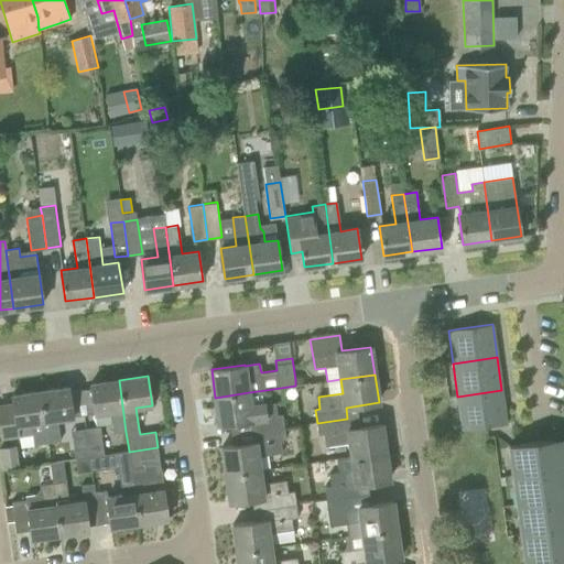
[(126,432),(119,380),(90,384),(95,414),(111,412),(115,433),(126,432)]
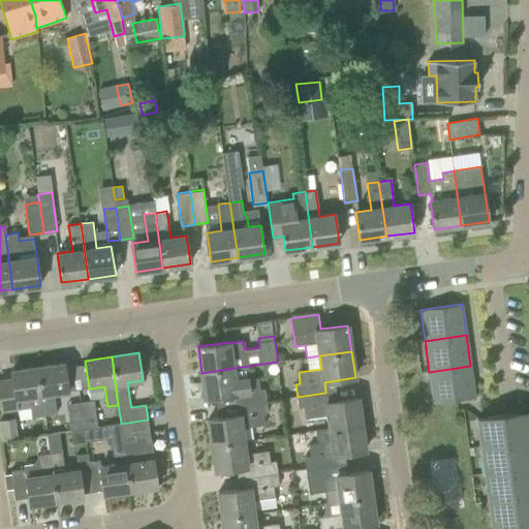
[(68,392),(64,363),(38,367),(44,415),(58,413),(55,393),(68,392)]
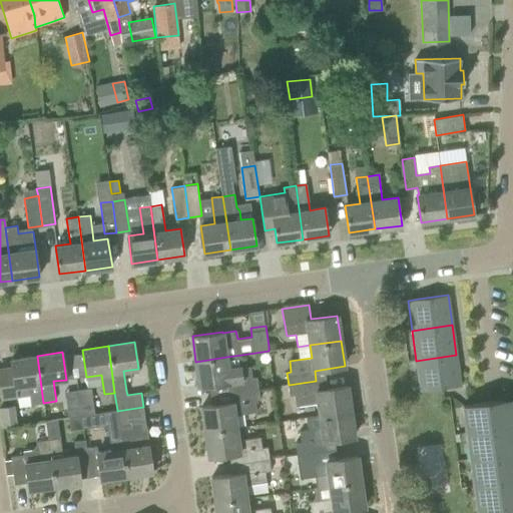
[(250,367),(242,368),(241,355),(226,357),(195,362),(199,387),(229,382),(230,392),(258,389),(257,378),(251,378),(250,367)]
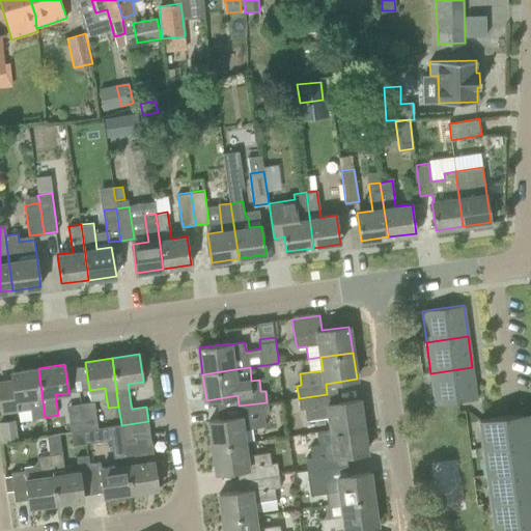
[(477,398),(472,367),(430,373),(436,404),(477,398)]
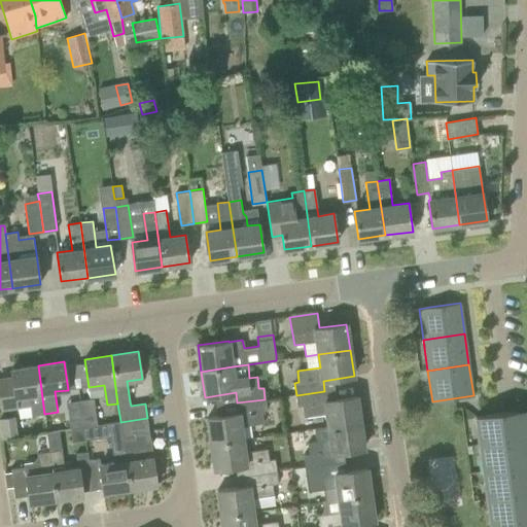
[(18,409),(32,407),(33,415),(44,414),(38,365),(11,370),(12,378),(0,380),(0,393),(2,407),(18,405),(18,409)]
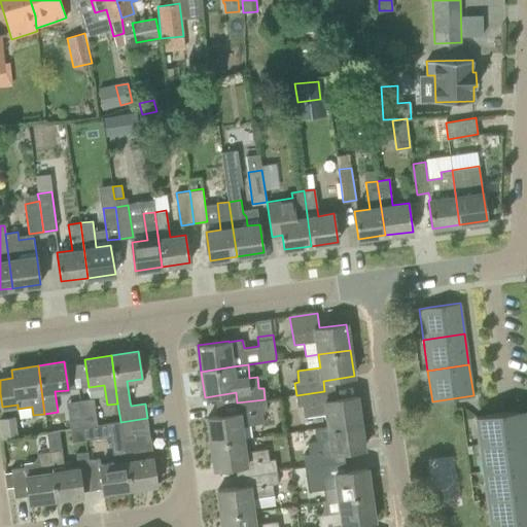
[(326,415),(328,427),(360,423),(356,396),(325,400),(324,391),(296,395),(297,407),(303,407),(305,418),(326,415)]
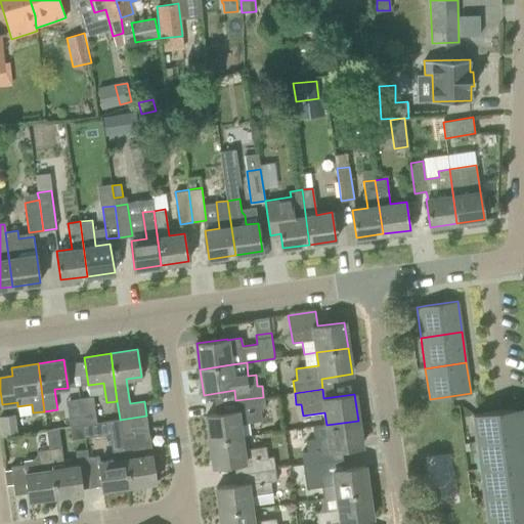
[(93,396),(80,398),(82,415),(83,424),(96,423),(96,422),(93,396)]
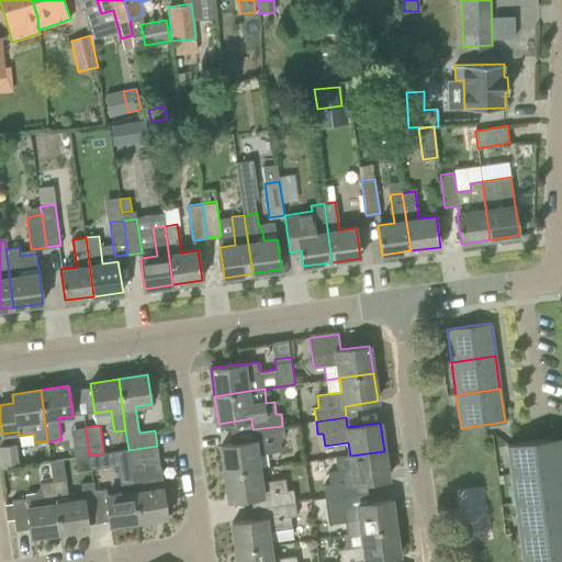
[(225,473),(258,468),(257,454),(281,451),(279,439),(284,438),(282,426),(253,429),(254,440),(221,446),(225,473)]
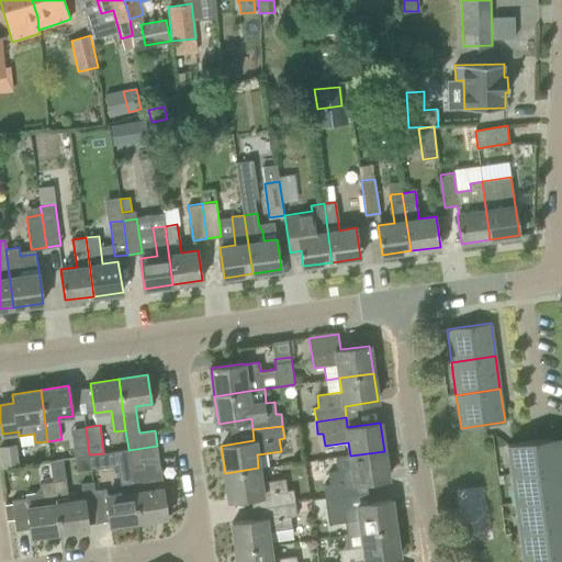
[(561,561),(561,505),(552,438),(534,440),(507,444),(509,458),(513,458),(515,472),(512,473),(514,487),(517,486),(519,502),(515,502),(517,516),(521,516),(523,531),(519,531),(521,546),(525,544),(527,560),(524,560),(523,561),(561,561)]
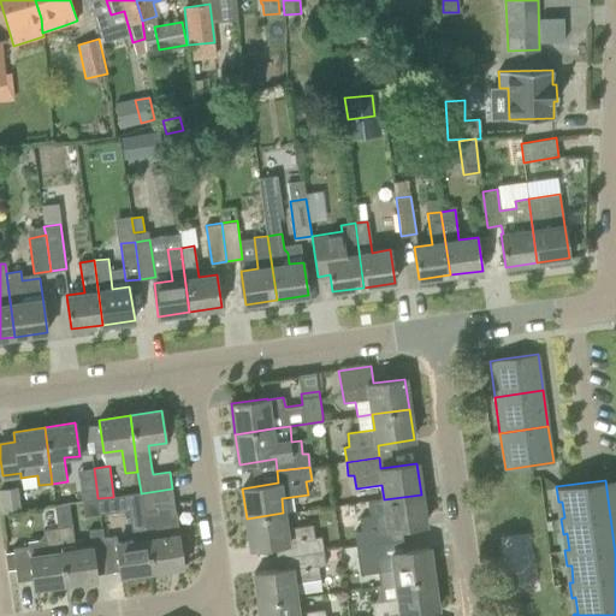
[(0,493),(1,509),(22,507),(19,485),(0,486),(0,493)]
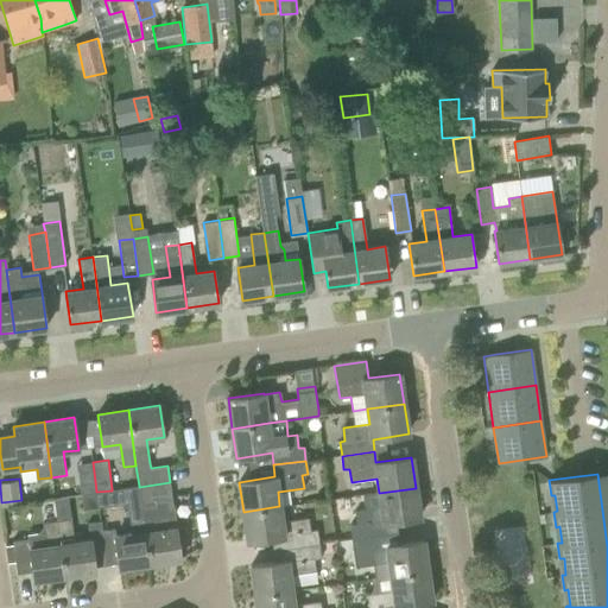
[(95,481),(80,483),(81,494),(96,492),(95,481)]
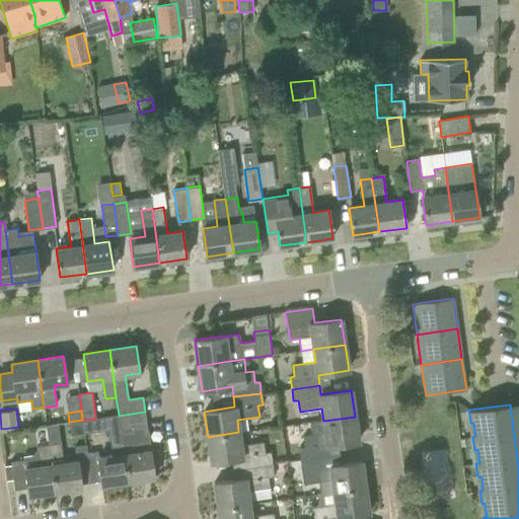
[(145,412),(119,416),(128,482),(154,477),(145,412)]
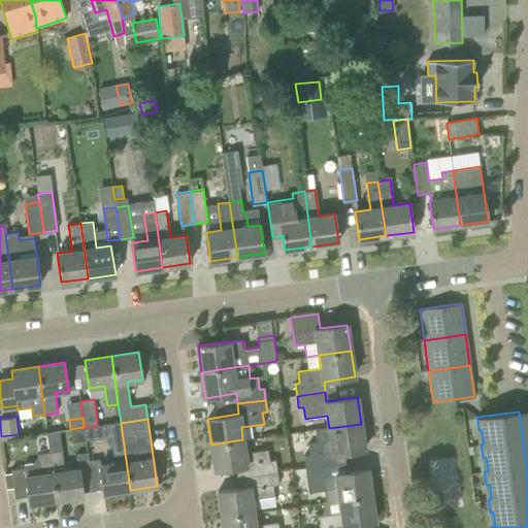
[(86,441),(110,438),(111,442),(114,464),(99,466),(103,494),(130,490),(121,423),(121,422),(108,424),(97,425),(97,426),(84,427),(86,441)]
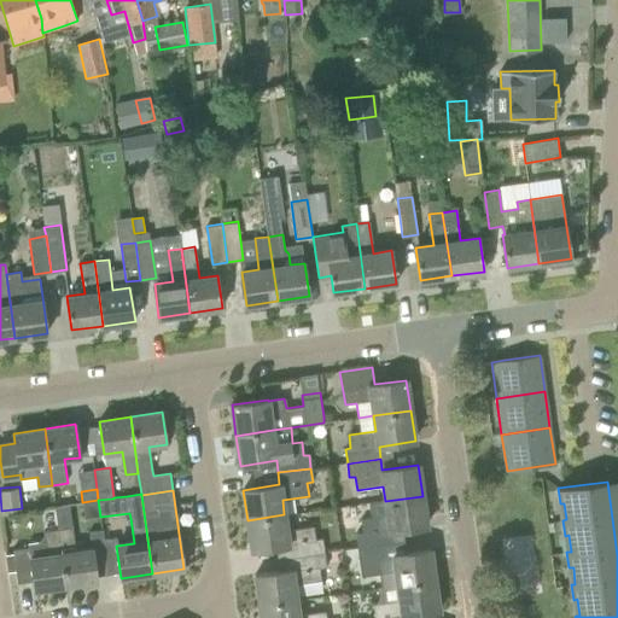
[(356,534),(359,549),(391,543),(389,532),(427,526),(423,496),(385,501),(369,503),(372,519),(361,520),(363,532),(356,534)]
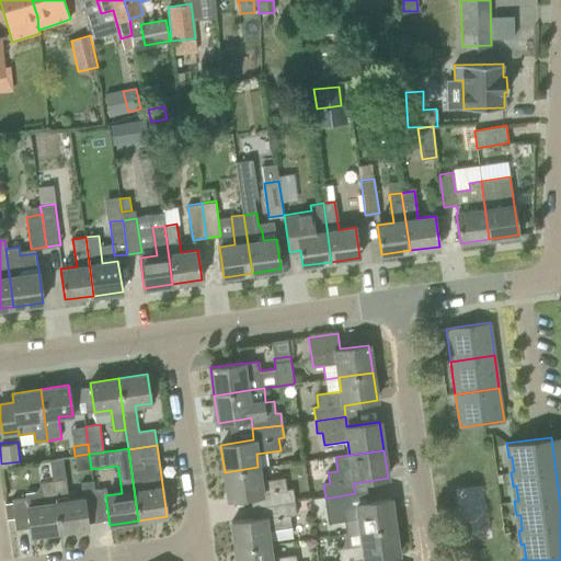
[(50,459),(53,479),(59,531),(89,527),(83,497),(68,500),(66,478),(63,458),(50,459)]
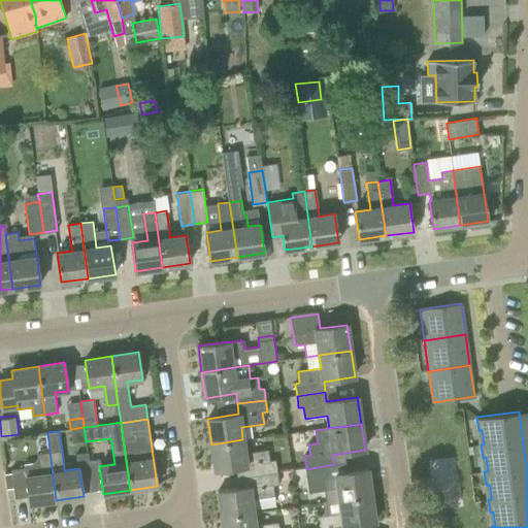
[(216,470),(246,466),(248,476),(277,472),(275,459),(269,460),(267,450),(244,453),(242,439),(211,444),(216,470)]
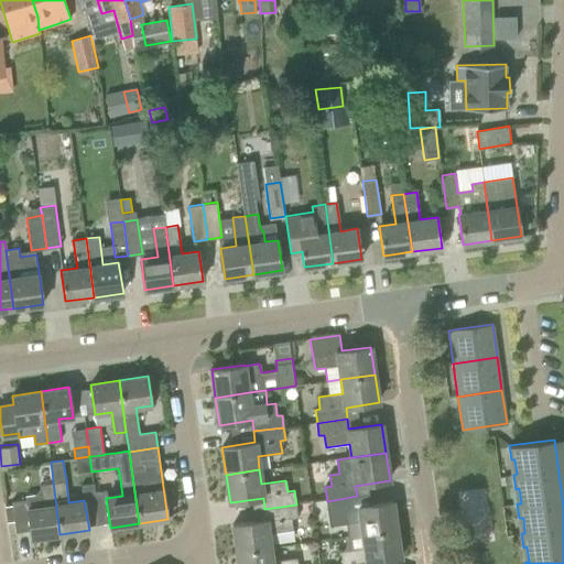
[(41,485),(42,492),(26,496),(26,500),(11,502),(17,532),(31,530),(32,539),(60,534),(53,481),(42,484),(41,485)]
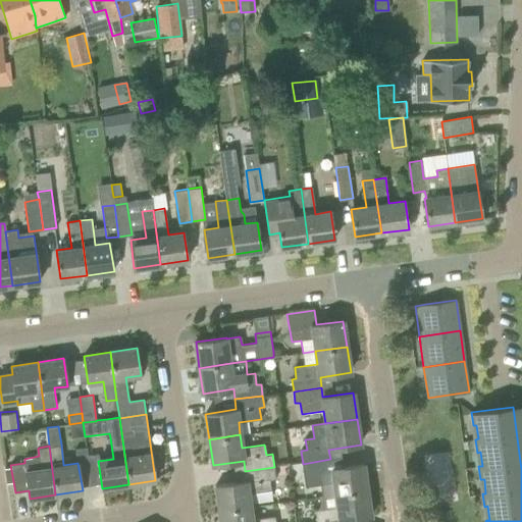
[(75,449),(77,458),(88,457),(86,447),(75,449)]
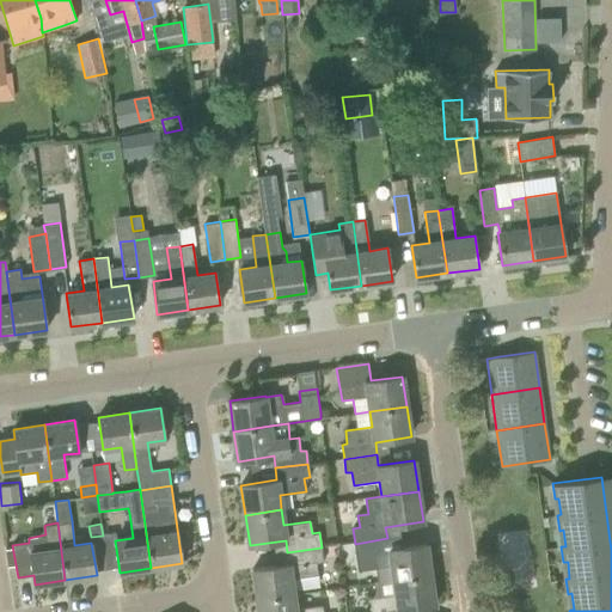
[(507,588),(539,585),(533,528),(501,533),(507,588)]
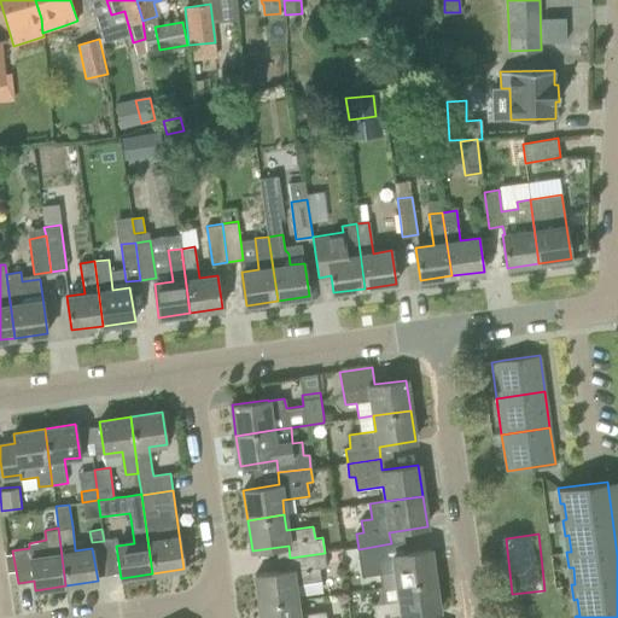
[(392,555),(391,543),(359,549),(360,560),(366,559),(368,575),(395,571),(397,586),(435,579),(431,549),(392,555)]
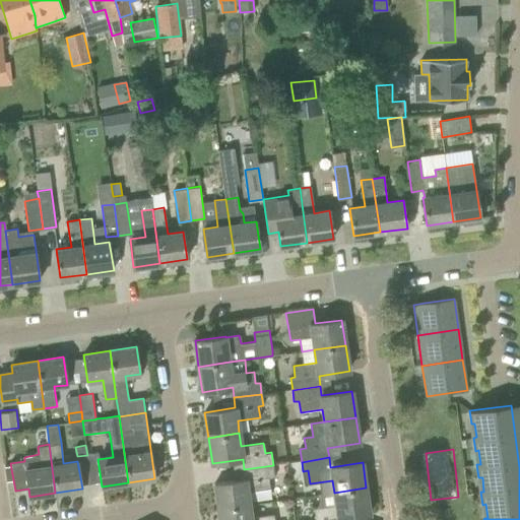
[(273,465),(244,469),(246,479),(214,483),(218,509),(249,505),(247,493),(270,490),(268,477),(275,476),(273,465)]
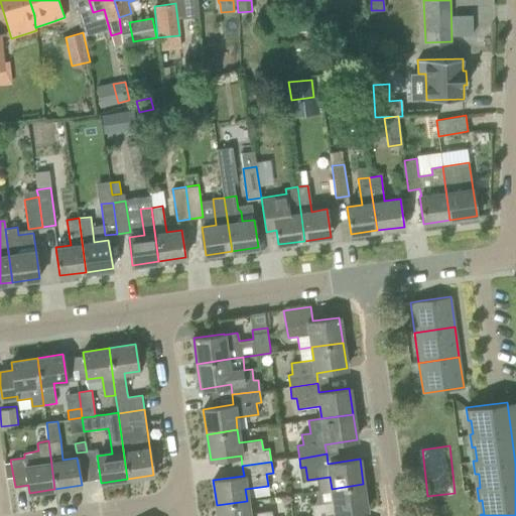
[(306,515),(334,515),(335,515),(367,510),(363,484),(332,489),(334,502),(310,505),(312,515),(307,515),(306,515)]
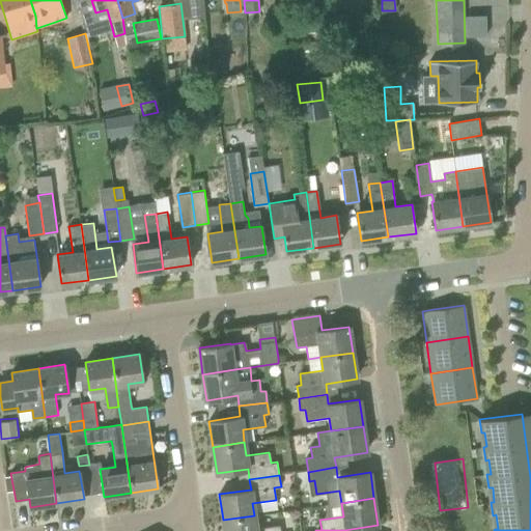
[(279,530),(279,525),(256,528),(254,515),(223,520),(224,530),(279,530)]
